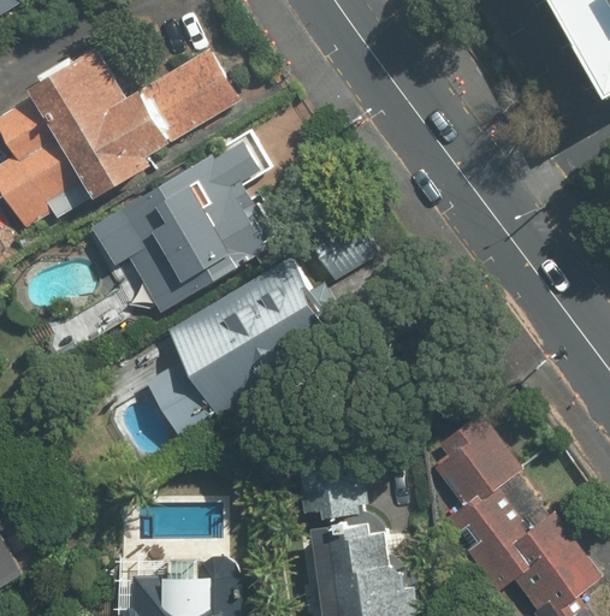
[(609,0),(568,0),(609,70),(609,0)]
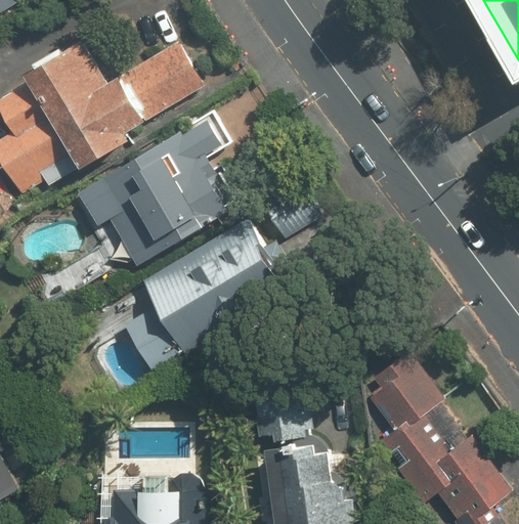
[(132,138),(127,130),(204,87),(175,38),(112,74),(92,41),(25,80),(31,91),(0,108),(0,112),(11,130),(0,136),(0,163),(19,197),(44,182),(47,187),(132,138)]
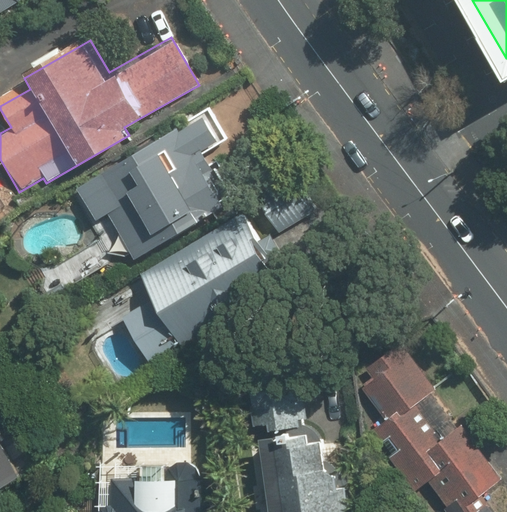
[(105,214),(132,259),(234,198),(208,156),(218,150),(203,126),(186,136),(180,126),(76,188),(95,220),(105,214)]
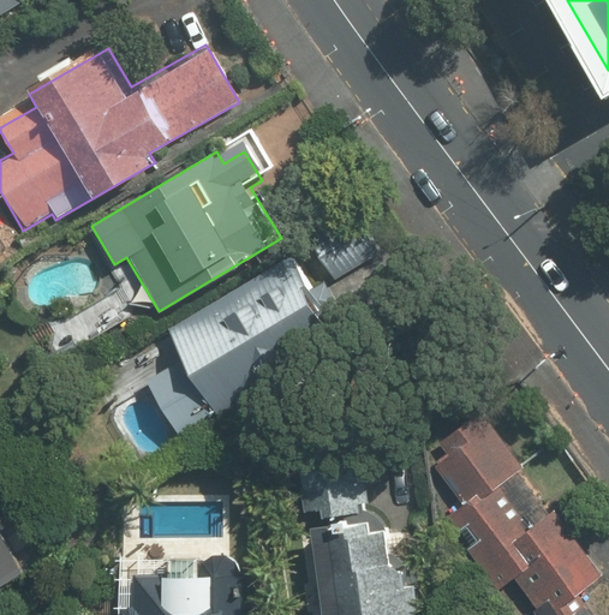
[(292,250),(166,321),(185,356),(145,378),(179,440),(356,341),(321,278),(310,284),(292,250)]
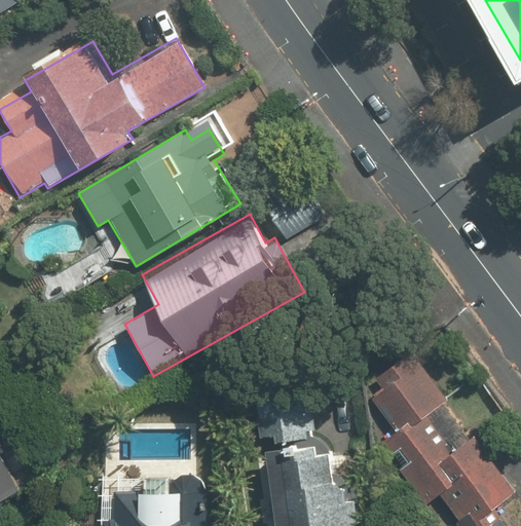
[(396,429),(377,444),(424,505),(437,496),(455,520),(452,523),(453,525),(508,525),(494,509),(517,491),(473,435),(453,449),(428,415),(446,401),(409,352),(364,387),(396,429)]
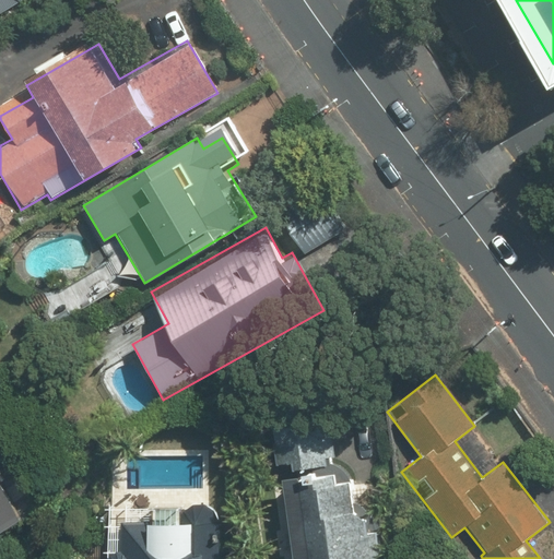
[(345,467),(283,476),(294,558),(390,558),(382,495),(350,499),(345,467)]
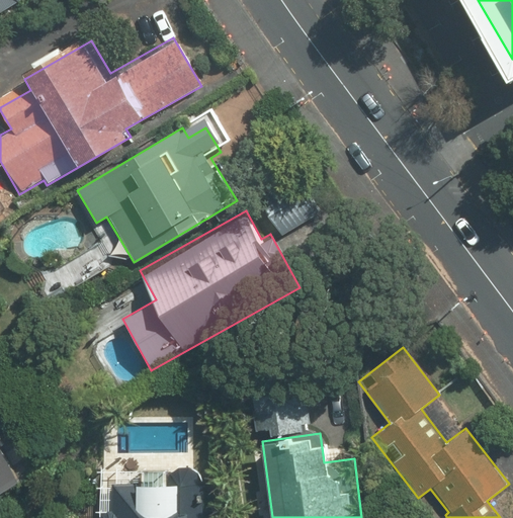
[(0,496),(21,485),(0,448),(0,496)]
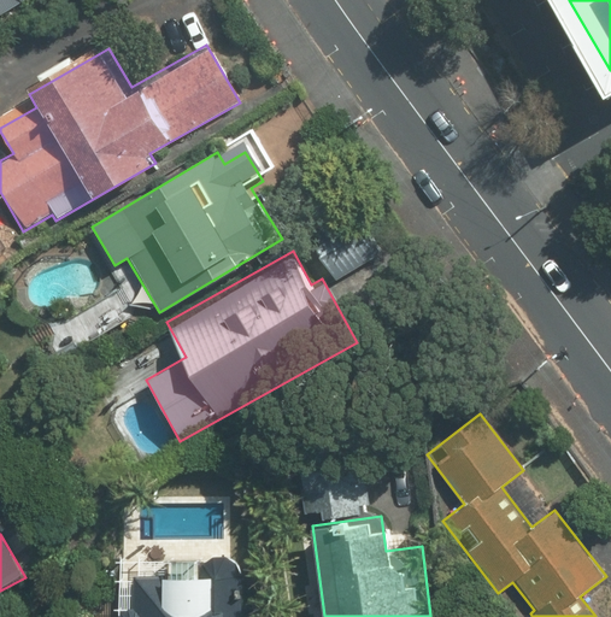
[(166,562),(123,559),(119,616),(245,616),(247,570),(238,569),(236,568),(236,566),(235,565),(234,564),(233,563),(233,562),(231,560),(229,559),(228,559),(227,558),(225,558),(224,557),(222,557),(221,557),(219,557),(218,557),(216,557),(215,557),(213,557),(212,558),(210,558),(209,559),(207,560),(206,560),(205,562),(204,563),(203,564),(203,565),(201,568),(201,569),(200,570),(200,571),(199,573),(199,575),(199,576),(165,574),(166,562)]
